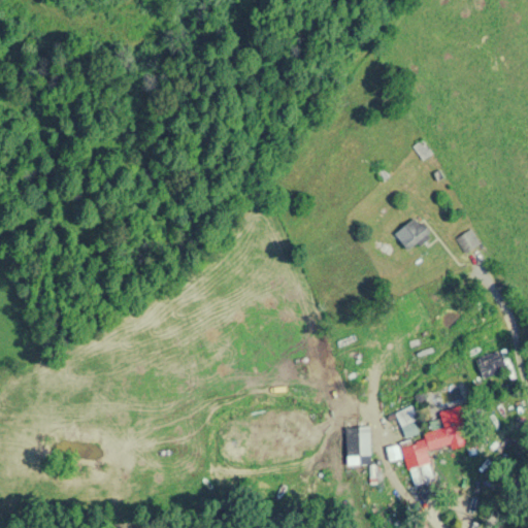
[(431,154),(422,138),(413,144),(421,160),(431,154)]
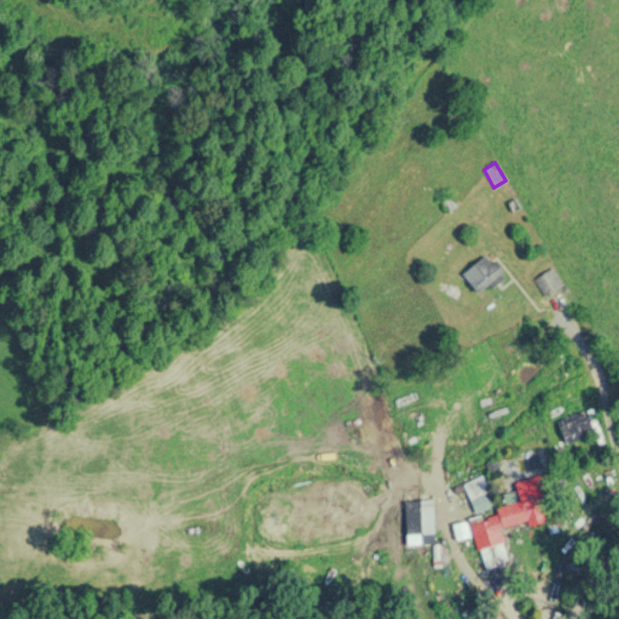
[(462,270),(474,295),(503,281),(491,256),(462,270)]
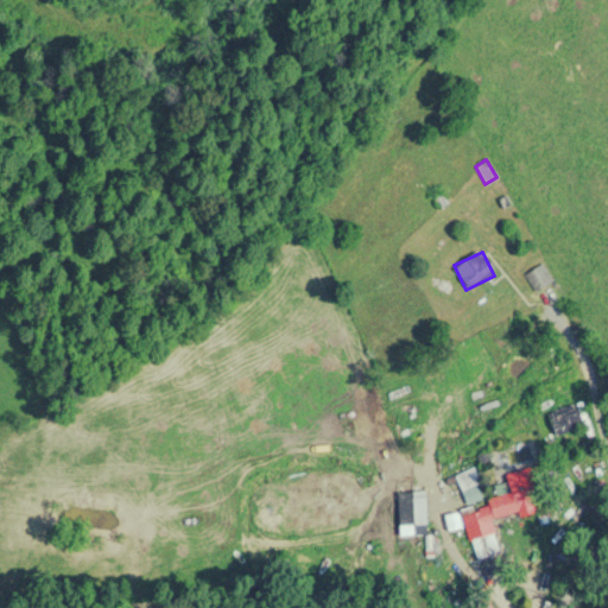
[(552,280),(540,264),(524,274),(536,292),(552,280)]
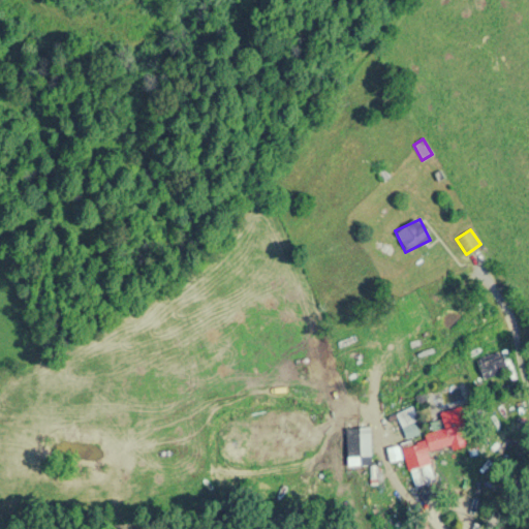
[(499,360),(488,365),(491,375),(503,370),(499,360)]
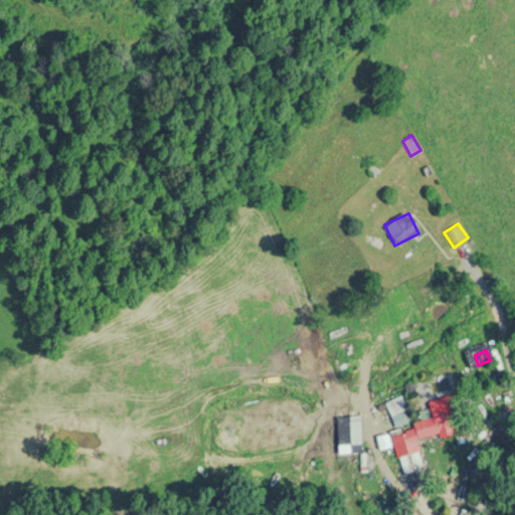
[(360,446),(360,416),(337,416),(337,453),(353,453),(353,446),(360,446)]
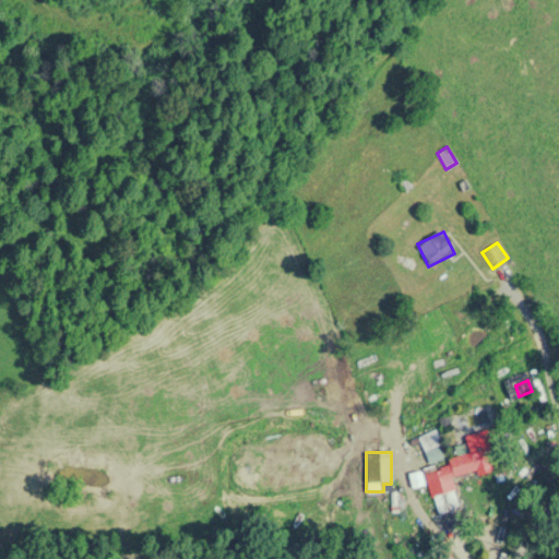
[(441,460),(440,452),(428,455),(430,465),(426,466),(436,513),(459,509),(452,476),(477,471),(474,453),(441,460)]
